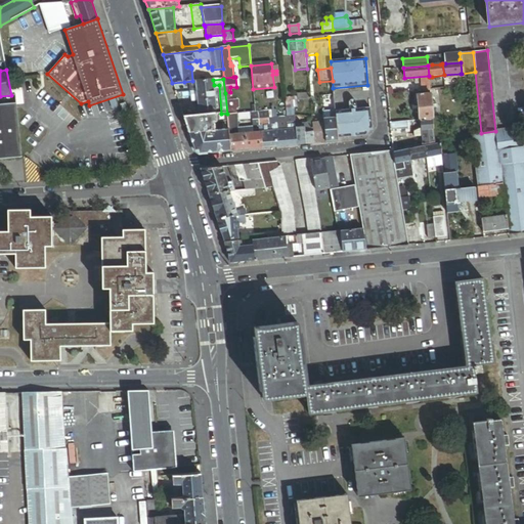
[(192,81),(184,82),(185,85),(189,85),(191,102),(198,101),(199,112),(216,110),(214,85),(213,80),(195,82),(195,81),(192,81)]
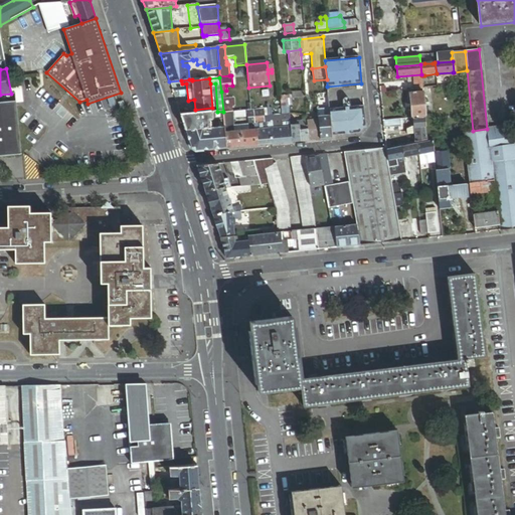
[(223,112),(223,114),(230,113),(230,107),(232,107),(231,99),(227,100),(226,91),(221,92),(223,112)]
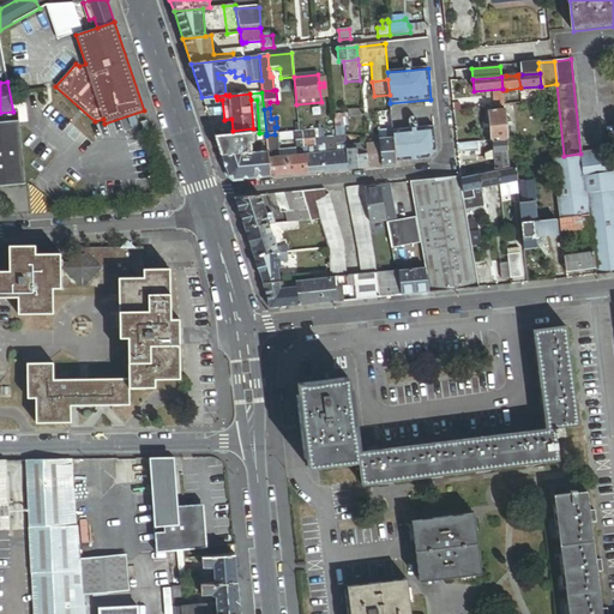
[(362,116),(362,108),(348,110),(348,112),(348,118),(362,116)]
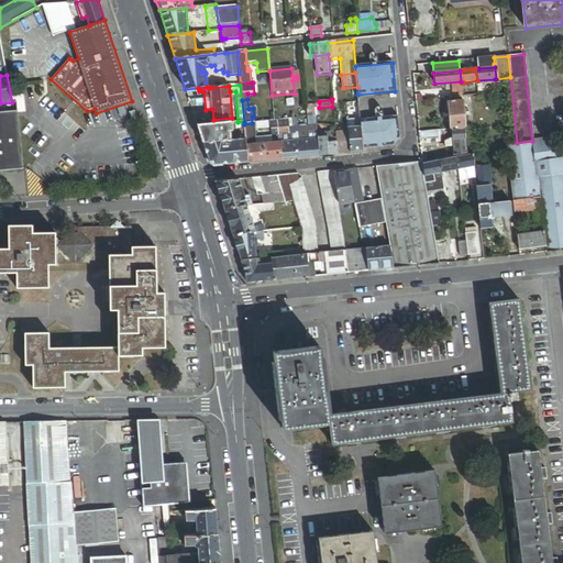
[(452,130),(465,129),(463,100),(449,102),(451,130),(452,130)]
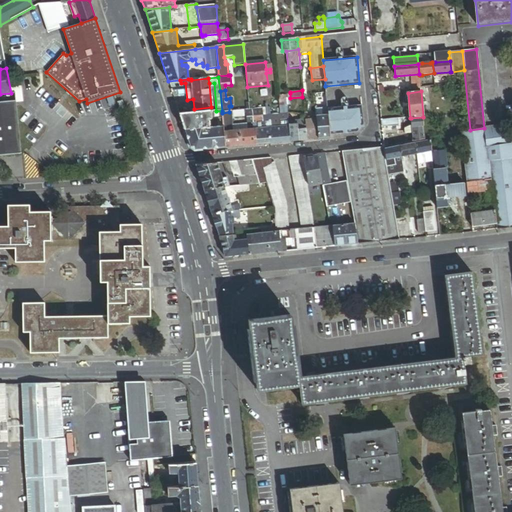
[(290,93),(278,95),(279,106),(287,105),(291,104),(290,98),(290,93)]
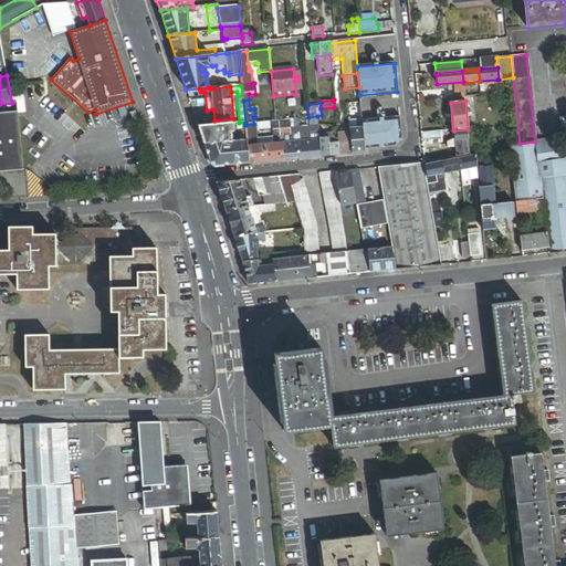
[(0,171),(23,169),(18,111),(0,112),(0,171)]
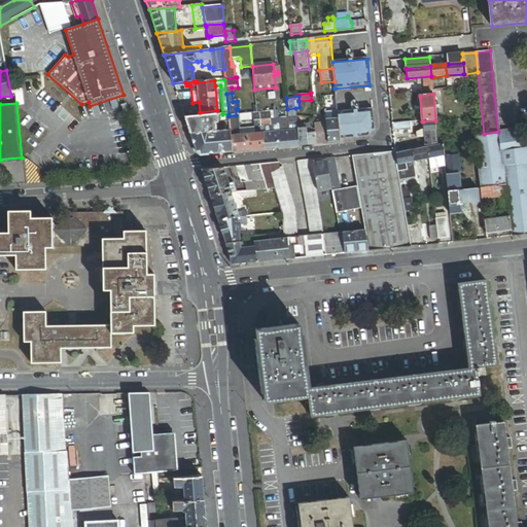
[(295,108),(287,109),(288,118),(296,117),(295,108)]
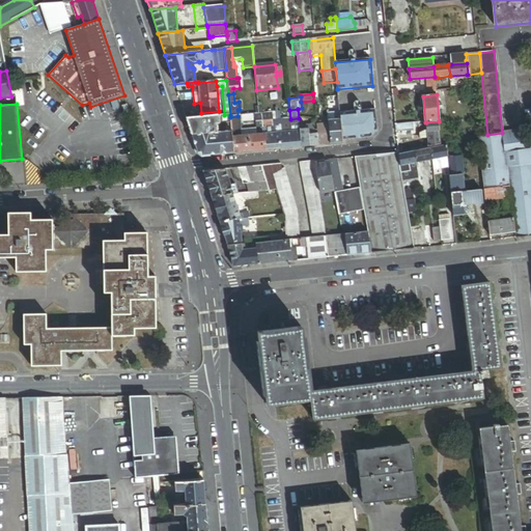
[(340,116),(340,120),(342,141),(369,138),(378,129),(375,110),(339,113),(340,116)]
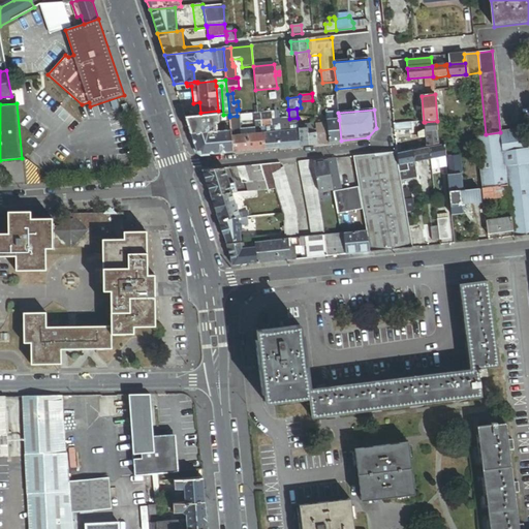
[(272,120),(271,113),(255,114),(257,130),(262,130),(261,127),(261,121),(271,120),(272,120)]
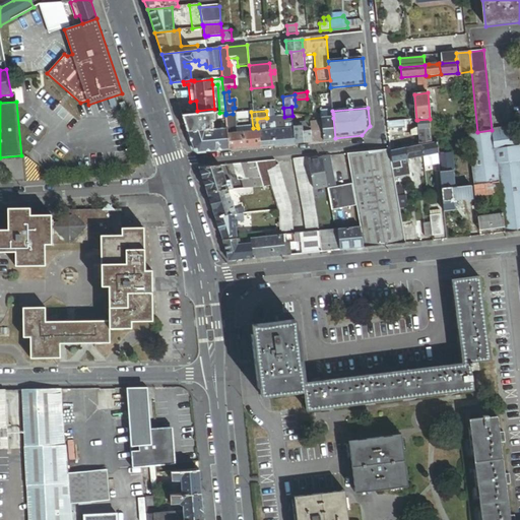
[(249,119),(248,113),(233,114),(225,115),(225,121),(226,129),(228,134),(237,133),(236,120),(249,119)]
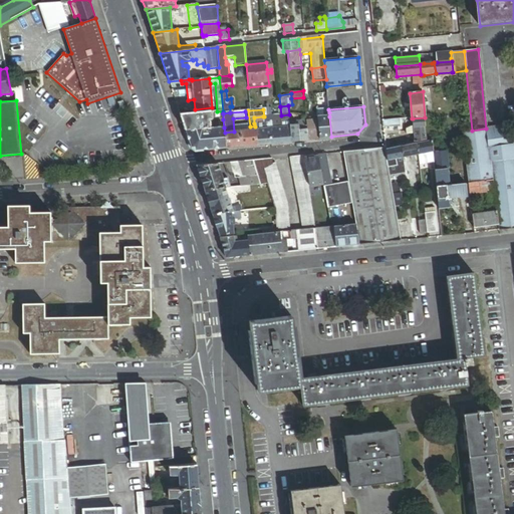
[(211,112),(180,115),(185,131),(210,129),(209,121),(212,117),(211,112)]
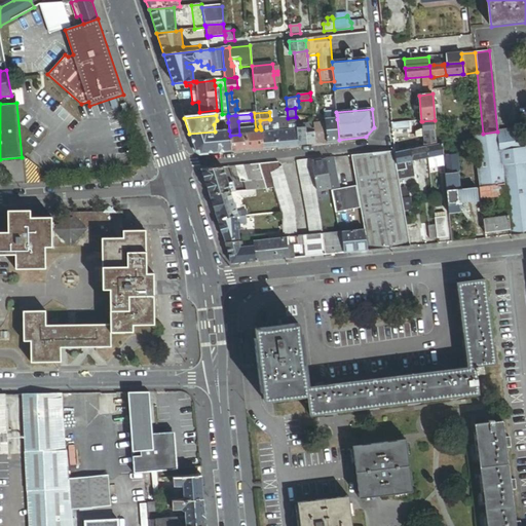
[(327,143),(339,142),(339,140),(337,119),(325,120),(326,132),(327,143)]
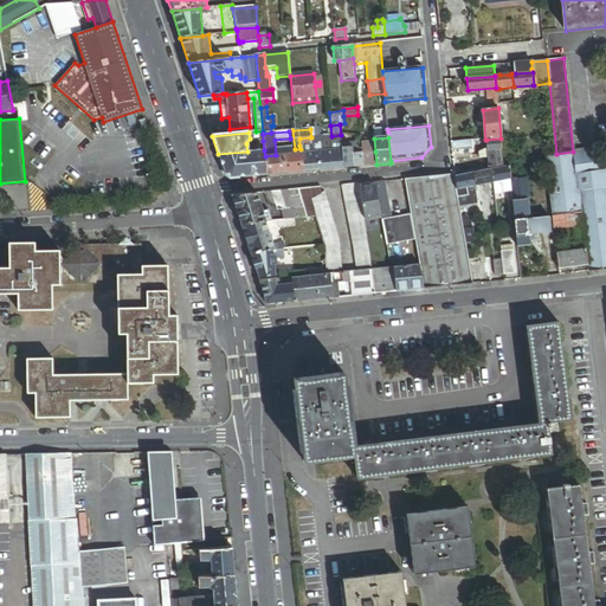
[(490,168),(503,165),(502,149),(501,139),(487,140),(488,148),(489,158),(490,168)]
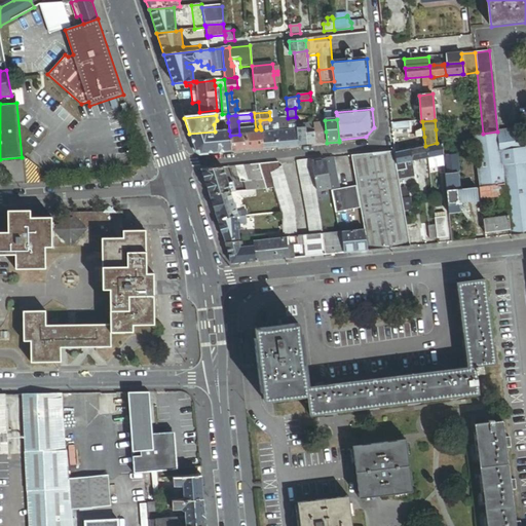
[(408,122),(391,124),(392,130),(409,129),(408,122)]
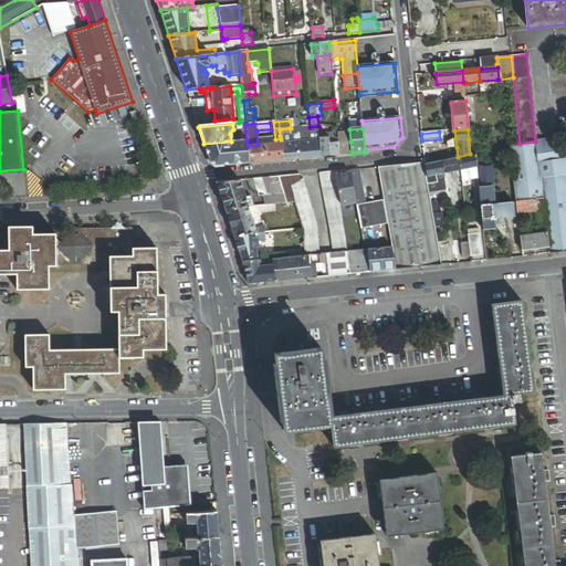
[(337,133),(318,135),(320,139),(321,157),(338,155),(337,138),(337,133)]
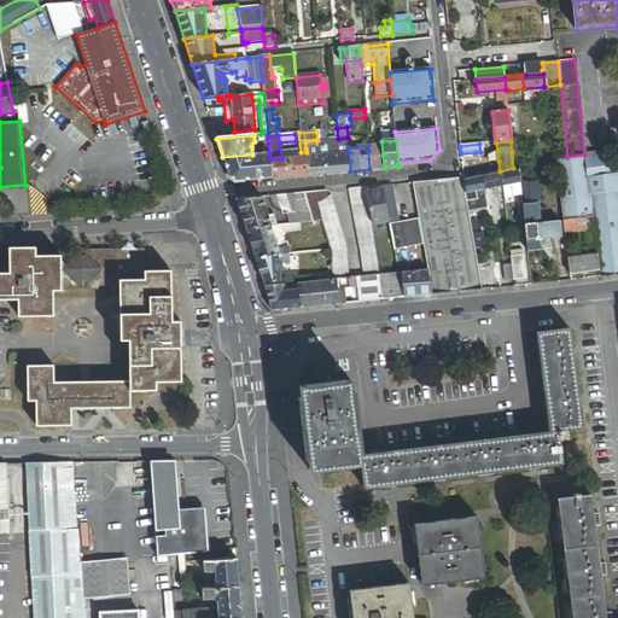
[(369,169),(384,168),(383,155),(378,156),(377,150),(368,151),(369,169)]
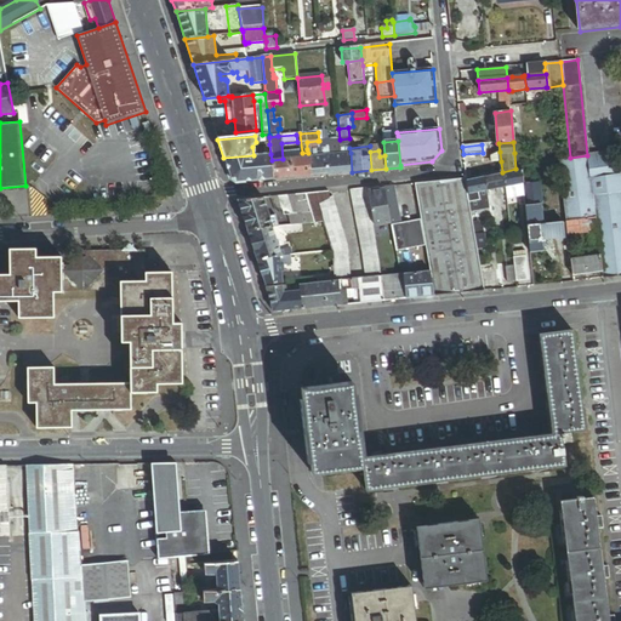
[(499,152),(491,155),(491,161),(501,161),(500,152),(499,152)]
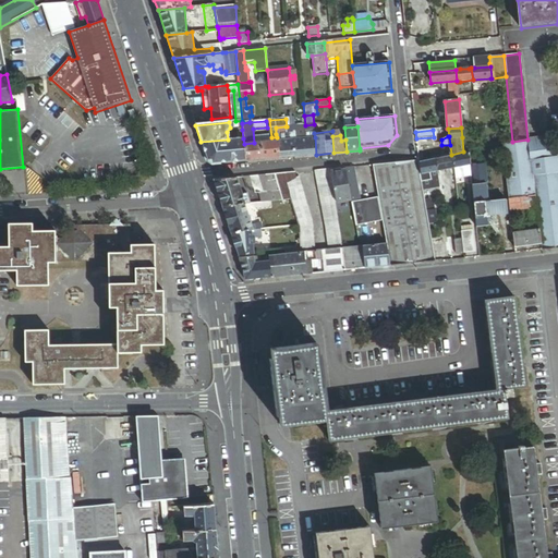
[(463,152),(469,150),(472,150),(471,136),(466,136),(462,137),(463,152)]
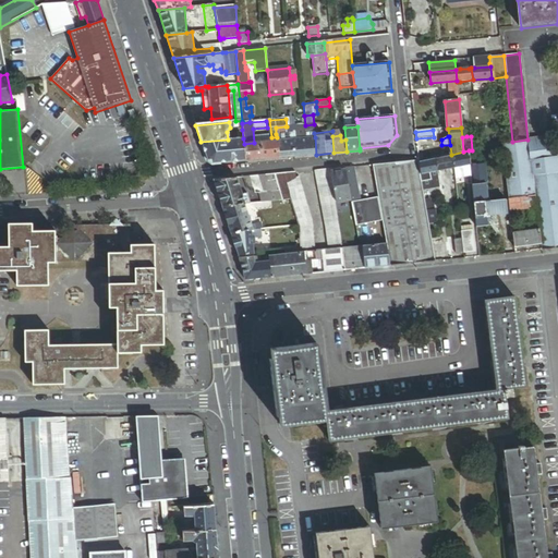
[(548,136),(528,140),(532,174),(557,171),(557,169),(556,149),(550,149),(549,142),(548,136)]
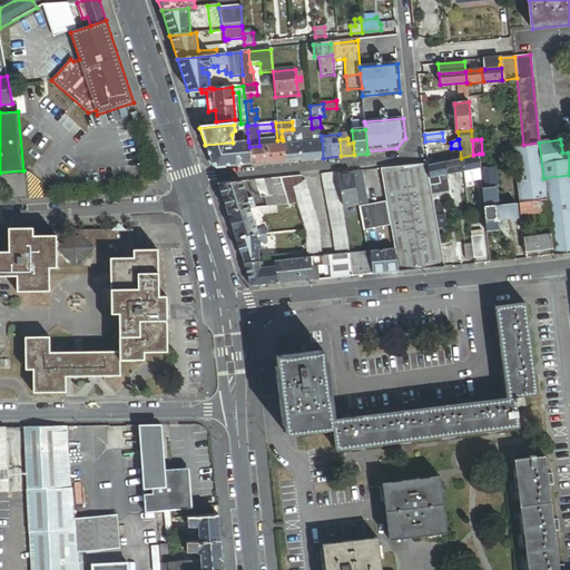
[(312,159),(323,158),(322,140),(318,140),(312,141),(311,141),(312,159)]
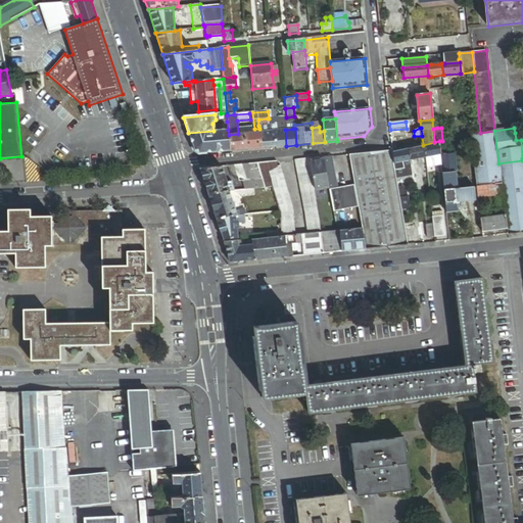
[(214,131),(188,133),(194,151),(199,154),(230,151),(229,135),(228,130),(223,130),(214,131)]
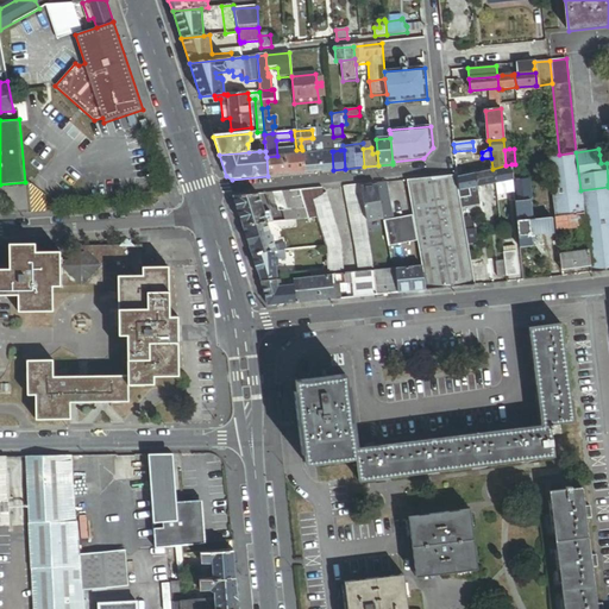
[(321,171),(333,170),(332,151),(319,152),(321,171)]
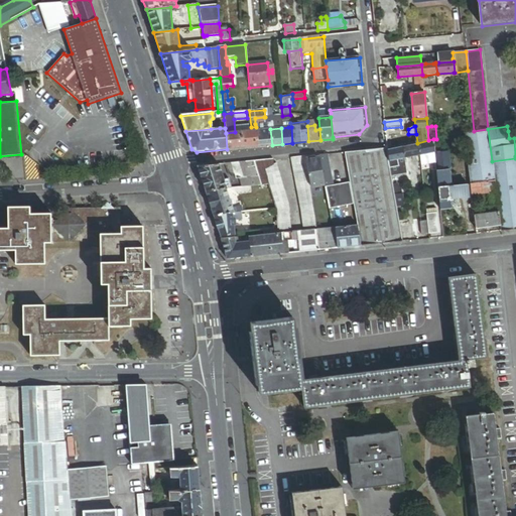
[(260,130),(262,146),(272,145),(270,129),(260,130)]
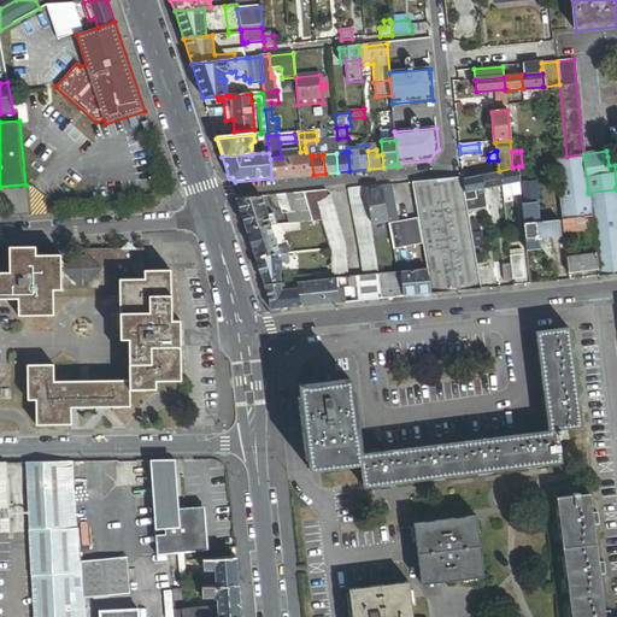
[(588,193),(583,154),(566,157),(554,159),(560,219),(563,233),(593,229),(588,193)]
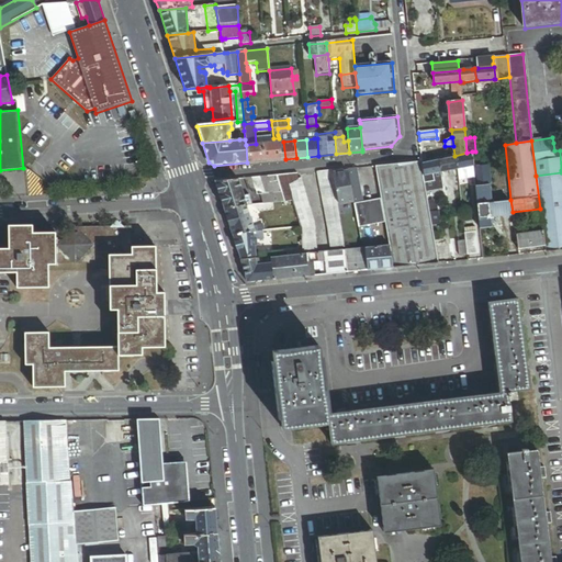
[(263,143),(265,160),(282,159),(281,142),(263,143)]
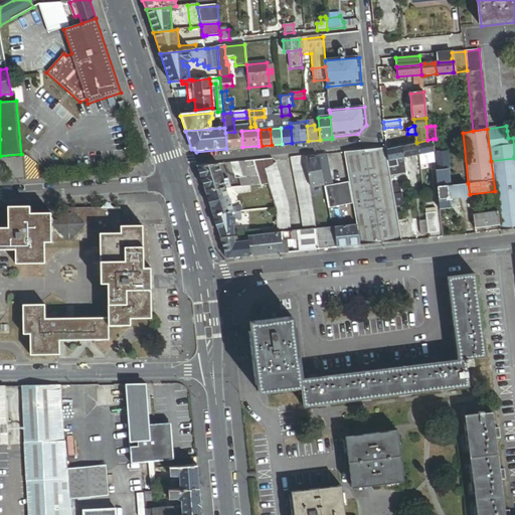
[(226,149),(242,147),(241,131),(234,132),(225,133),(226,149)]
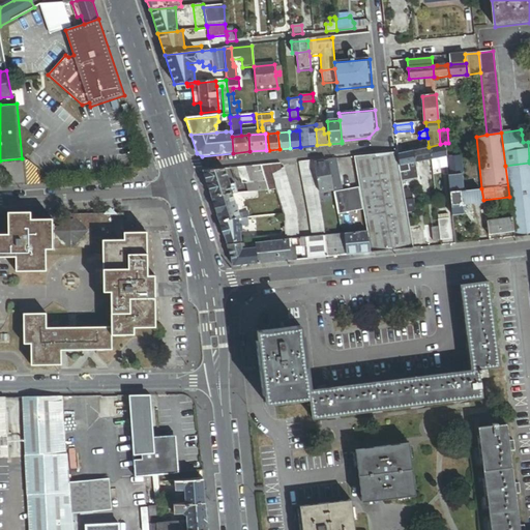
[(447,156),(445,143),(440,144),(429,147),(432,159),(447,156)]
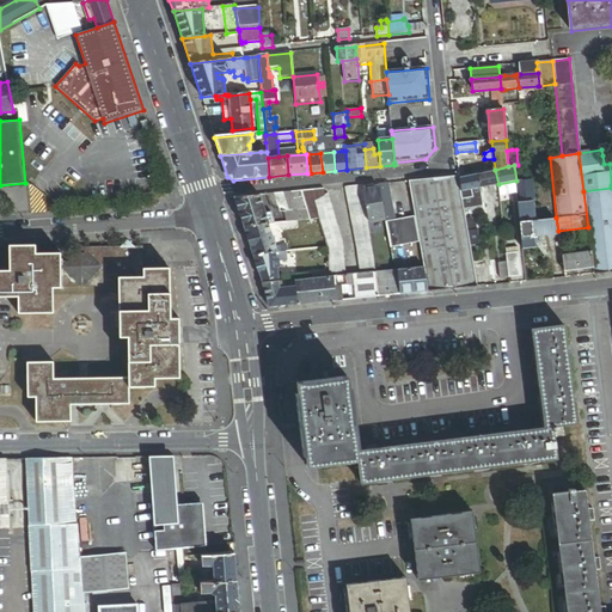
[(499,184),(495,170),(477,173),(481,188),(484,188),(499,184)]
